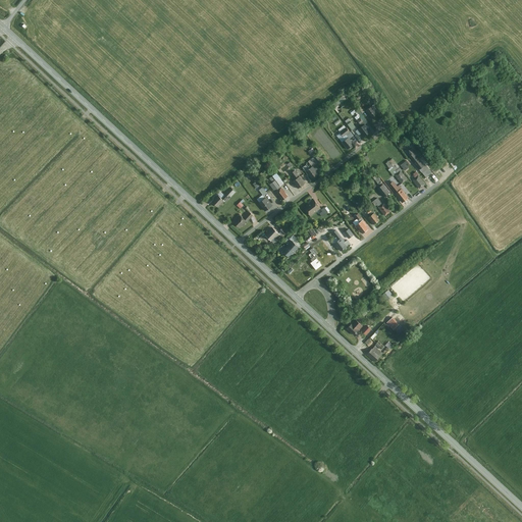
[(378,112),(372,105),(365,111),(371,118),(378,112)]
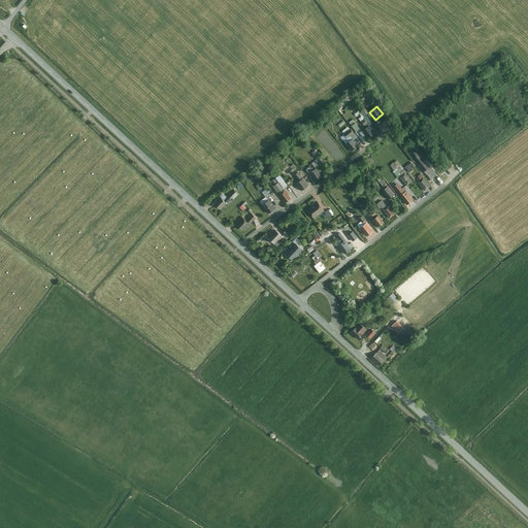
[(359,110),(355,113),(361,121),(365,118),(359,110)]
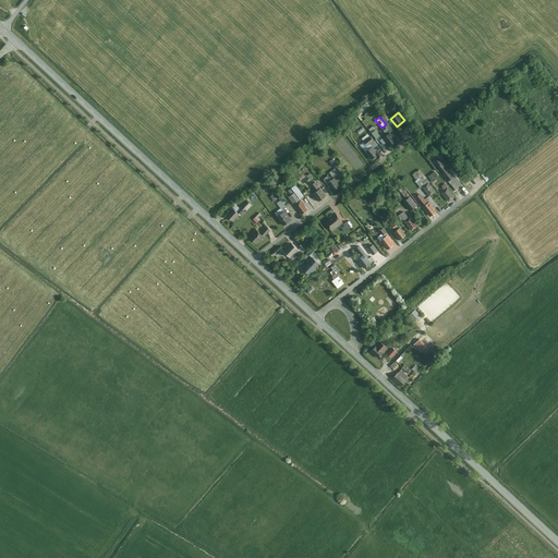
[(370,129),(376,138),(379,135),(374,126),(370,129)]
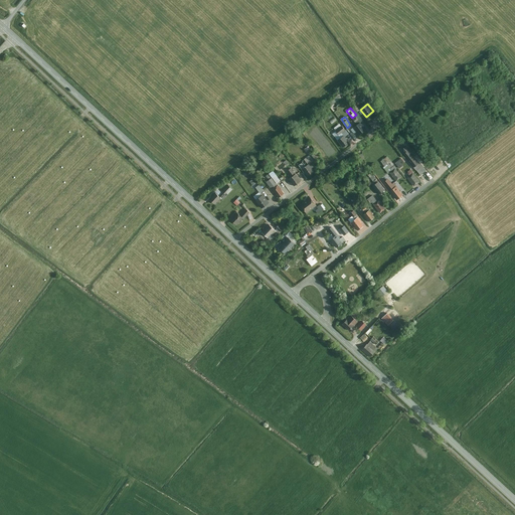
[(365,130),(360,122),(353,127),(358,135),(365,130)]
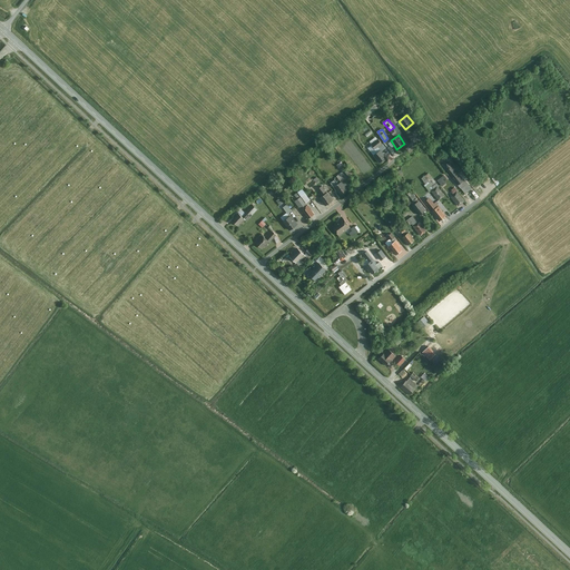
[(375,149),(382,144),(379,139),(372,144),(375,149)]
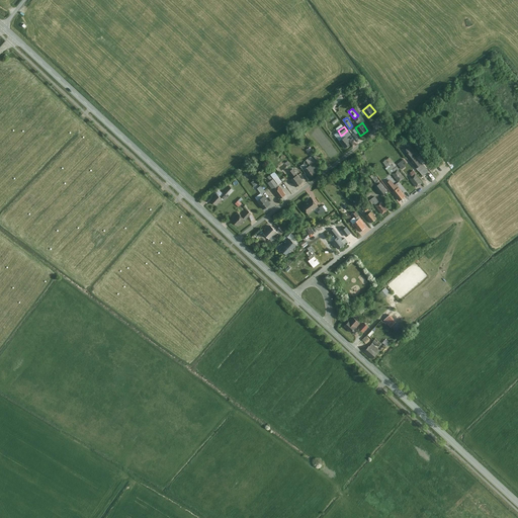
[(344,148),(351,143),(346,136),(339,141),(344,148)]
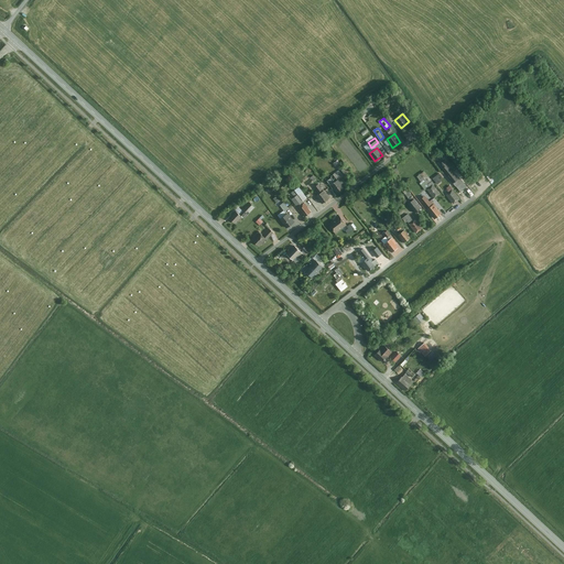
[(446,156),(442,150),(436,154),(441,161),(446,156)]
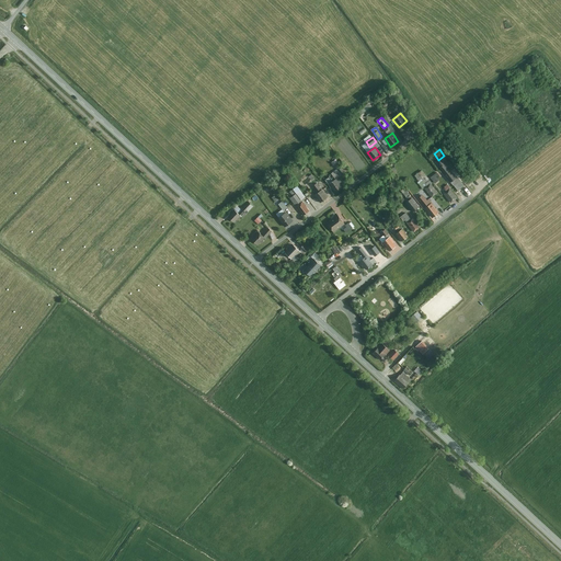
[(464,185),(443,159),(437,164),(458,190),(464,185)]
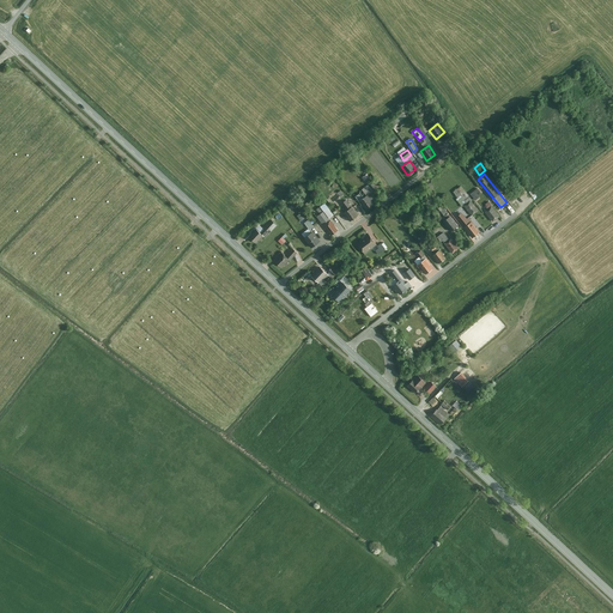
[(400,183),(394,175),(386,180),(393,189),(400,183)]
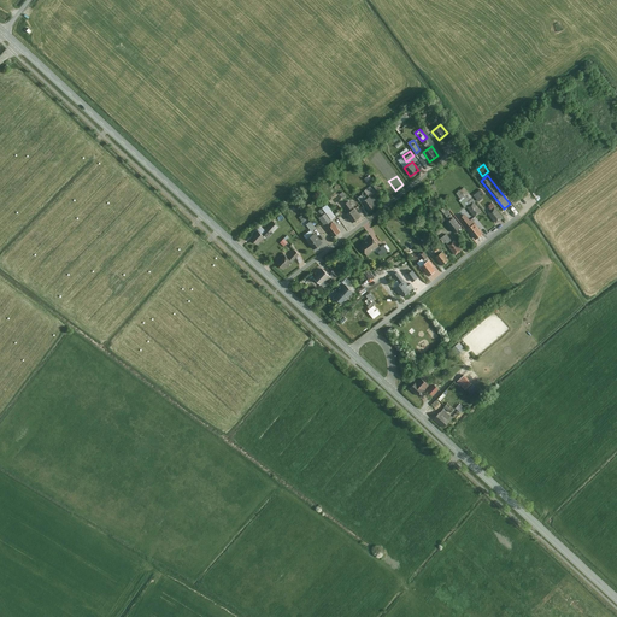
[(481,191),(474,195),(477,200),(485,195),(481,191)]
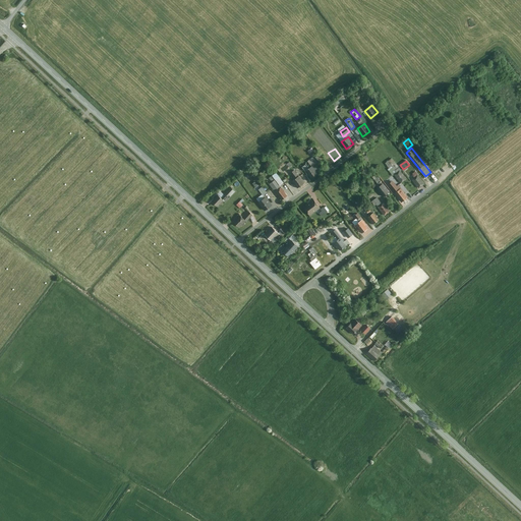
[(317,174),(311,166),(305,171),(310,178),(317,174)]
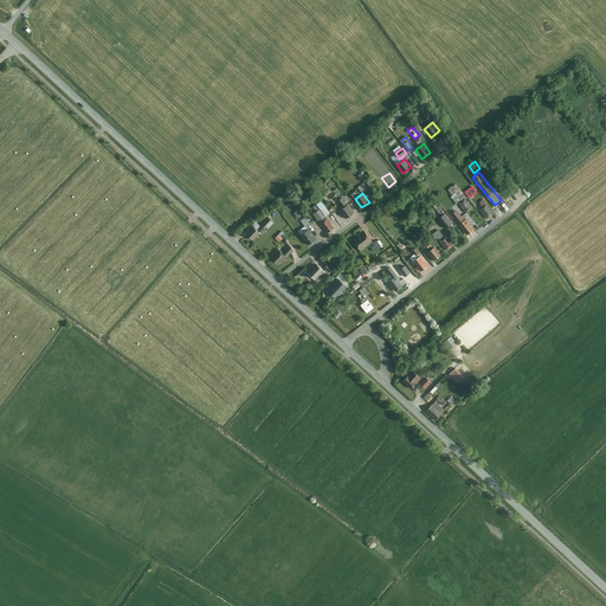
[(474,208),(465,198),(458,202),(466,213),(474,208)]
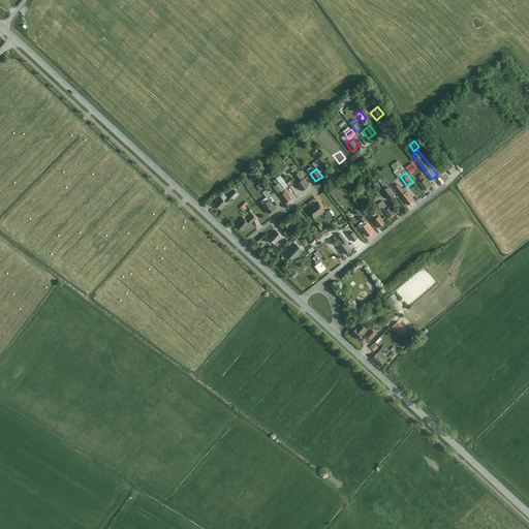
[(277,192),(288,185),(281,175),(273,180),(276,184),(273,186),(277,192)]
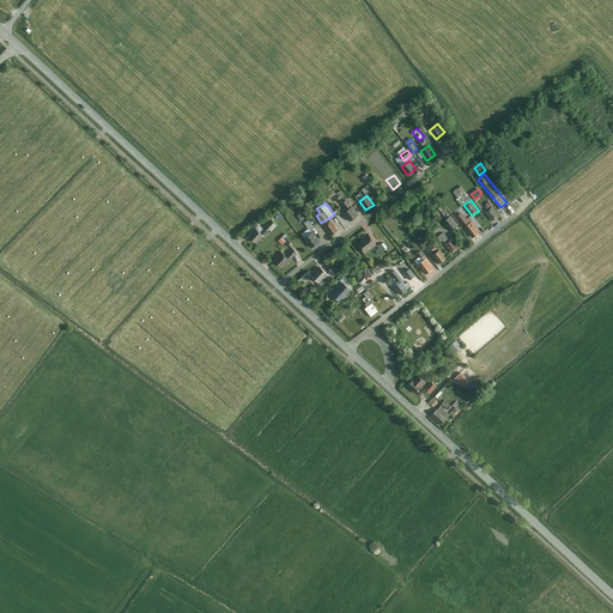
[(499,217),(492,206),(485,211),(493,222),(499,217)]
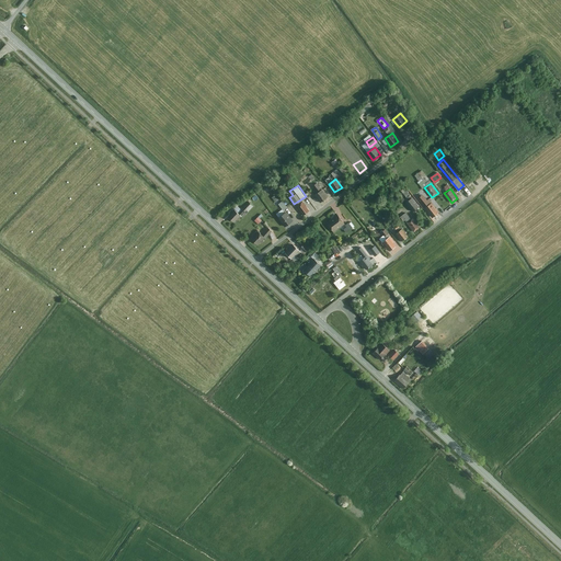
[(328,197),(322,190),(315,195),(320,203),(328,197)]
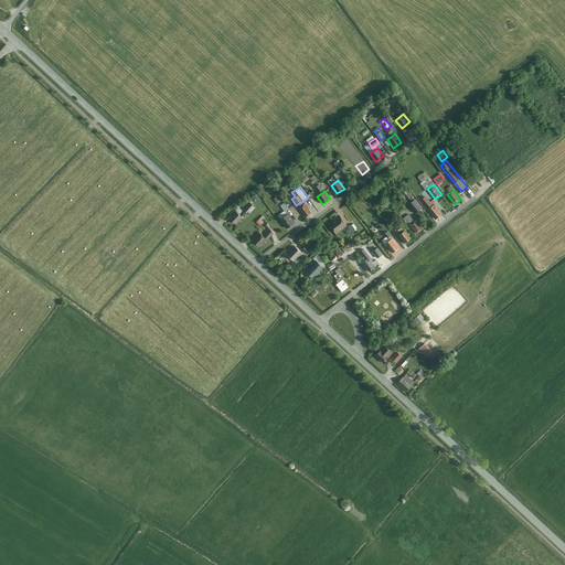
[(427,196),(422,201),(436,220),(441,214),(427,196)]
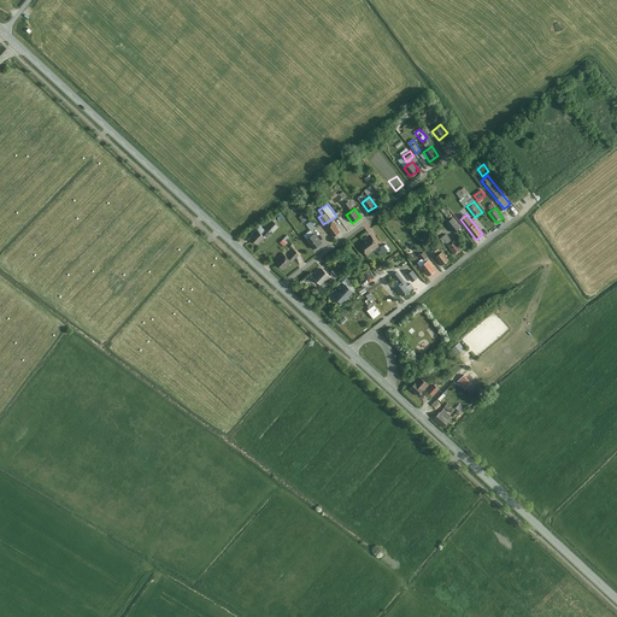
[(462,228),(453,217),(446,223),(454,234),(462,228)]
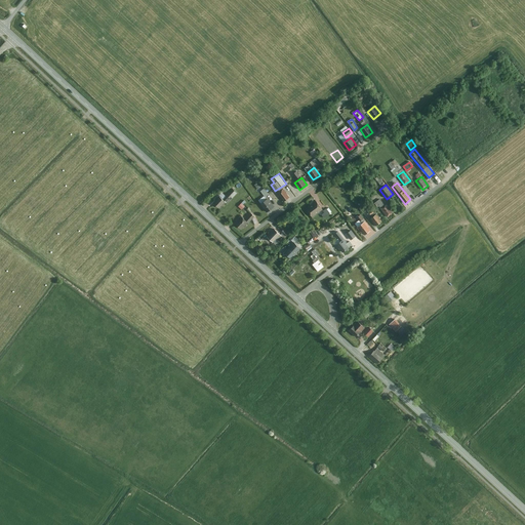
[(289,197),(283,189),(277,193),(283,202),(289,197)]
